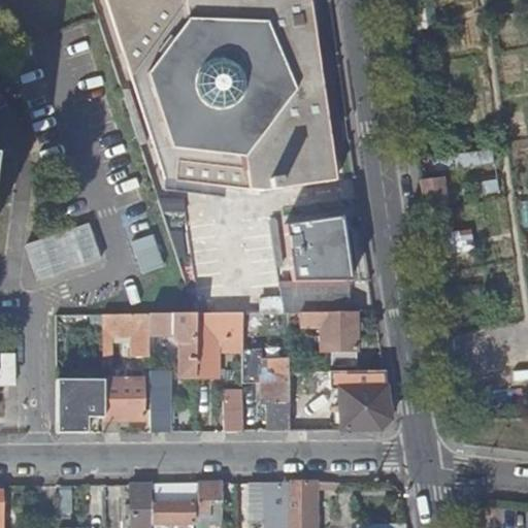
[(103,0),(163,174),(263,190),(336,178),(311,4),(277,9),(275,0),(103,0)]
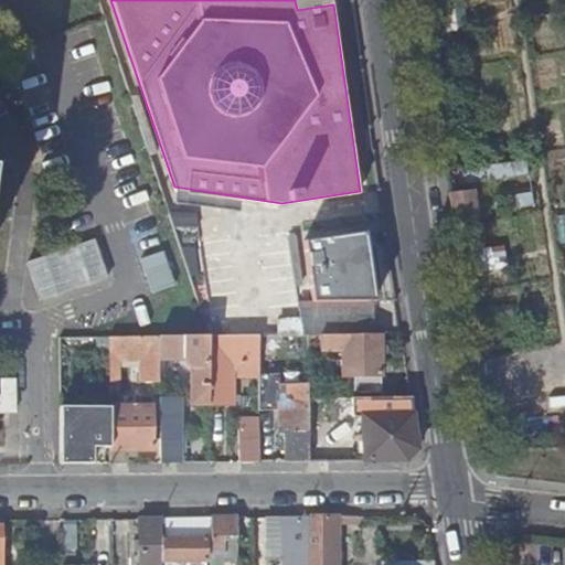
[(449,192),(454,222),(478,219),(473,192),(480,192),(479,187),(473,188),(473,189),(449,192)]
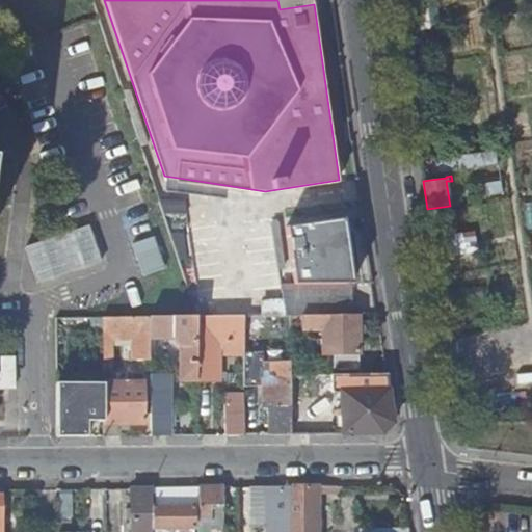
[(293,223),(300,278),(353,281),(344,217),(293,223)]
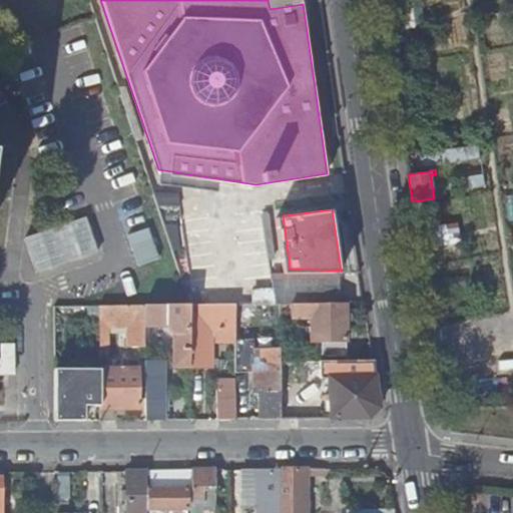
[(98,251),(85,215),(24,236),(36,273),(98,251)]
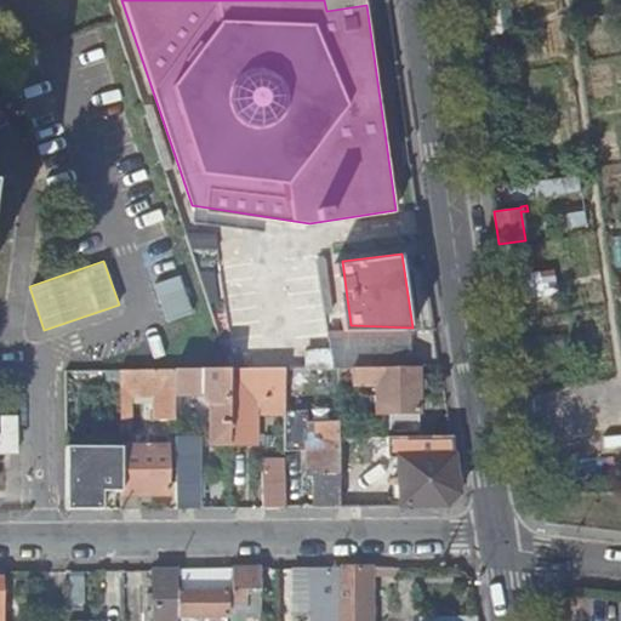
[(193,314),(180,275),(153,284),(167,323),(193,314)]
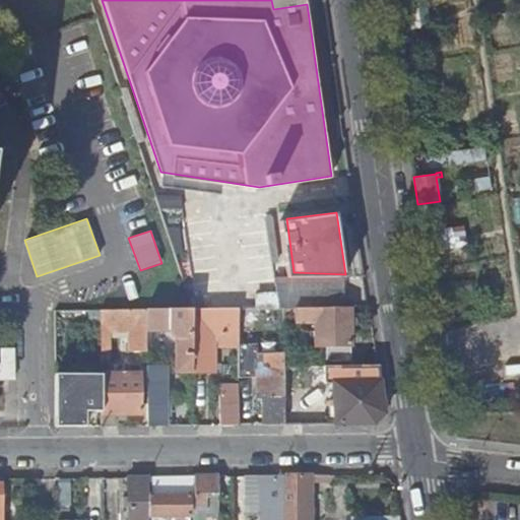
[(280,272),(278,306),(349,305),(345,274),(294,272),(280,272)]
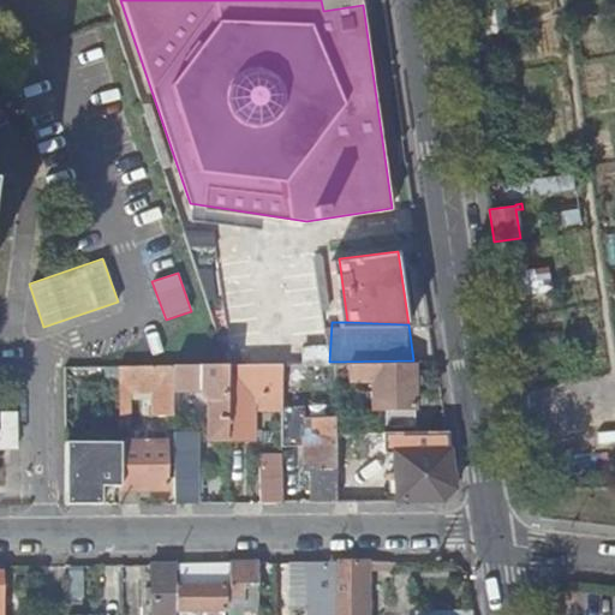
[(417,425),(416,362),(336,363),(336,374),(374,372),(374,406),(386,407),(387,427),(417,425)]
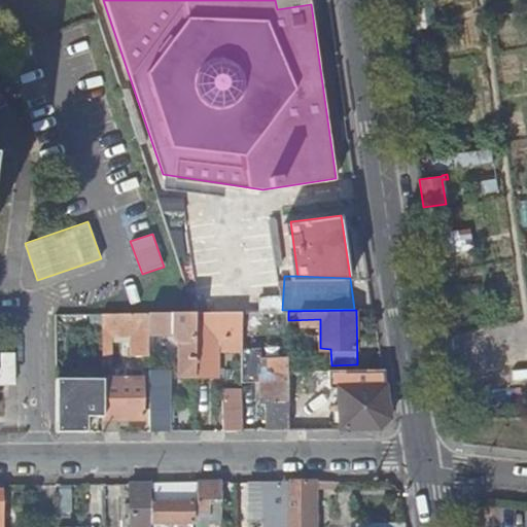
[(243,311),(196,312),(196,377),(218,376),(218,349),(218,338),(243,338),(243,332),(243,311)]
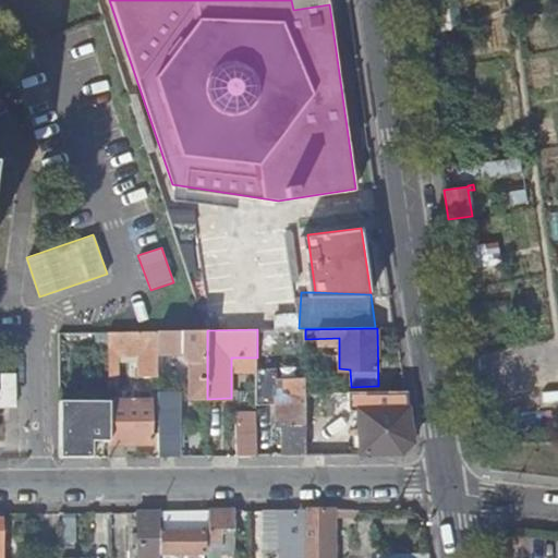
[(305,329),(257,329),(257,352),(305,351),(305,339),(305,329)]
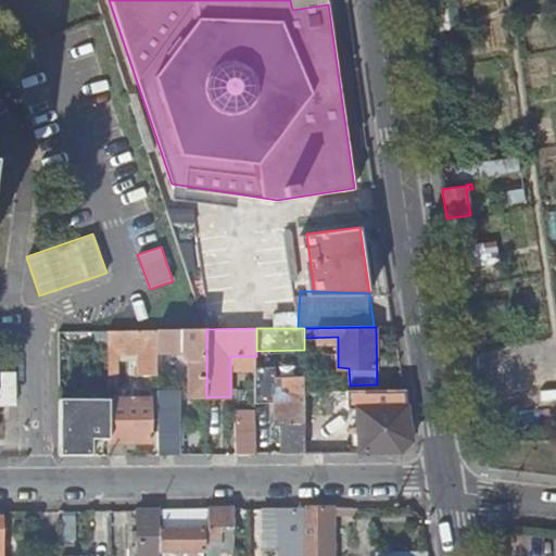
[(158,352),(158,329),(108,330),(109,353),(109,375),(117,375),(116,362),(116,353),(138,353),(138,361),(138,376),(158,375),(158,352)]
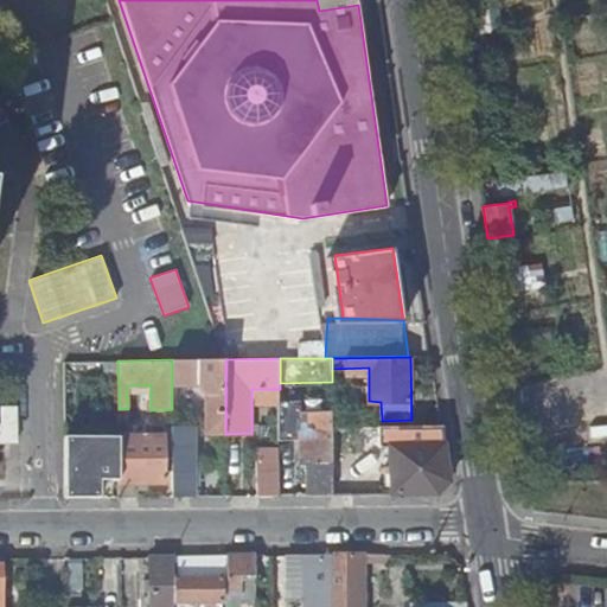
[(225,434),(225,359),(172,359),(172,384),(204,384),(205,435),(225,434)]
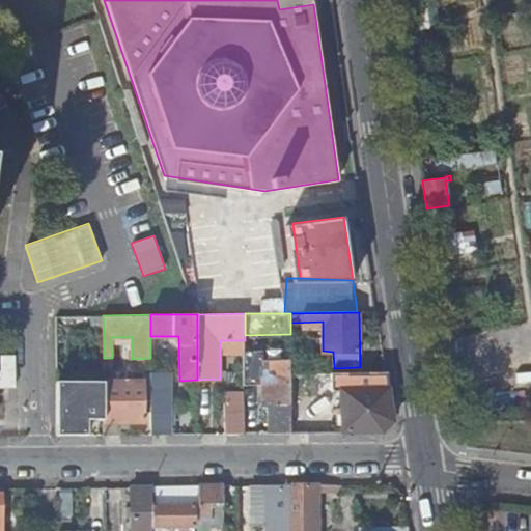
[(111,345),(132,344),(132,337),(111,337),(111,345)]
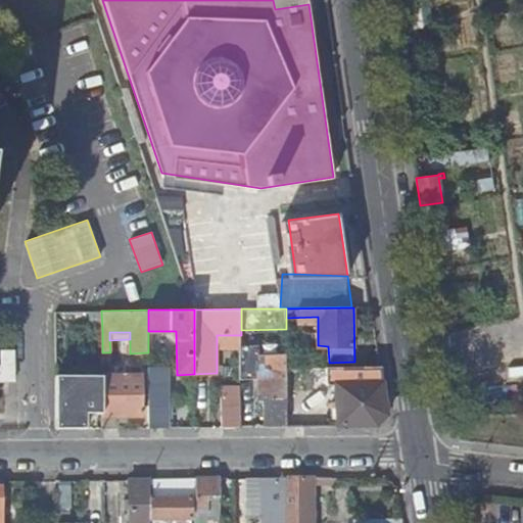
[(217,335),(217,346),(241,345),(241,344),(241,335),(217,335)]
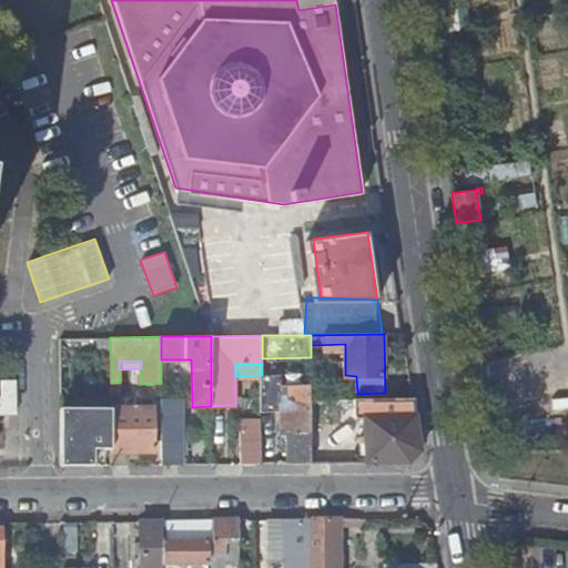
[(312,409),(311,401),(311,384),(281,384),(281,374),(262,374),(262,375),(262,409),(281,409),(312,409)]
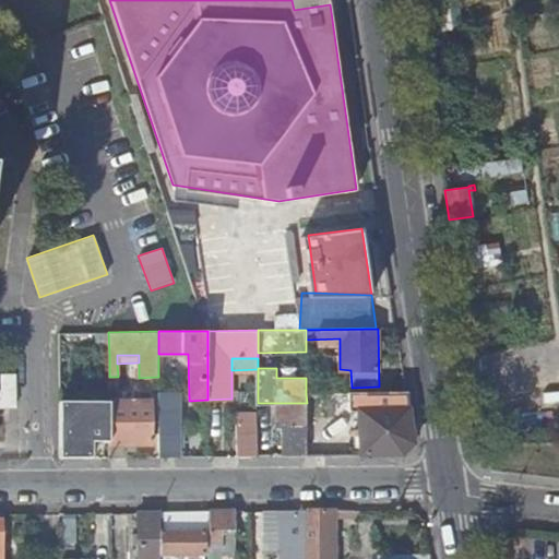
[(0,407),(15,407),(14,373),(0,373),(0,407)]
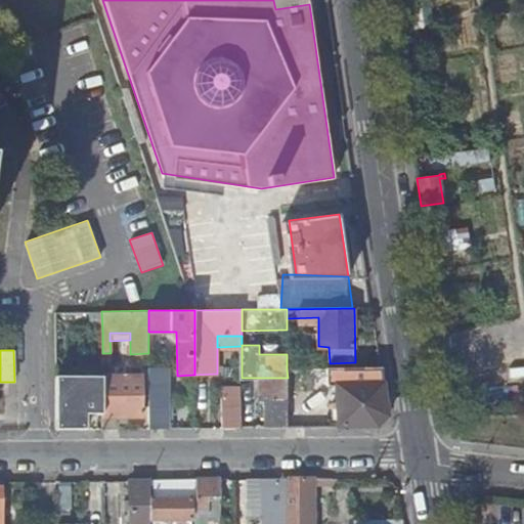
[(494,365),(482,368),(487,393),(499,391),(494,365)]
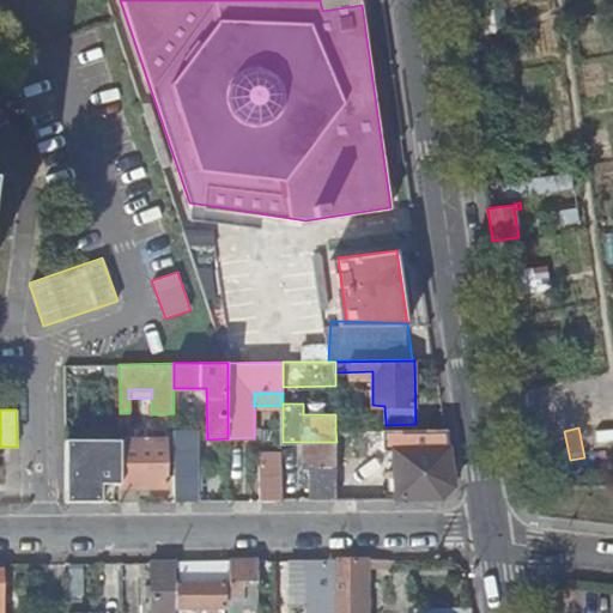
[(135,442),(120,442),(121,503),(139,503),(139,486),(167,485),(167,430),(135,431),(135,442)]
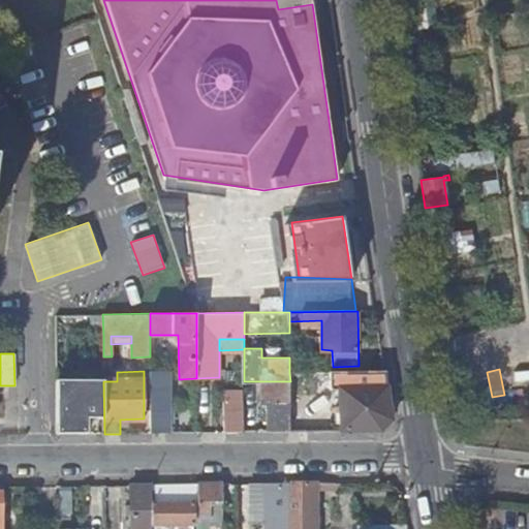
[(151,433),(168,433),(167,421),(173,419),(173,401),(168,402),(168,372),(150,372),(151,433)]
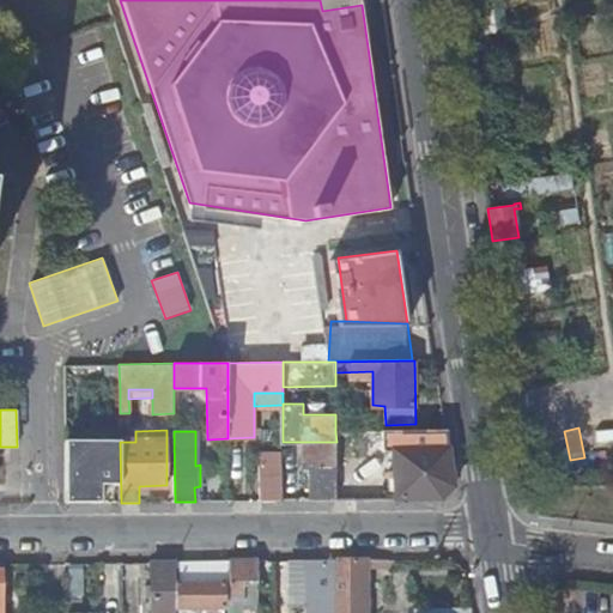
[(356,467),(356,431),(335,432),(337,442),(337,501),(387,499),(386,480),(358,480),(358,467),(356,467)]
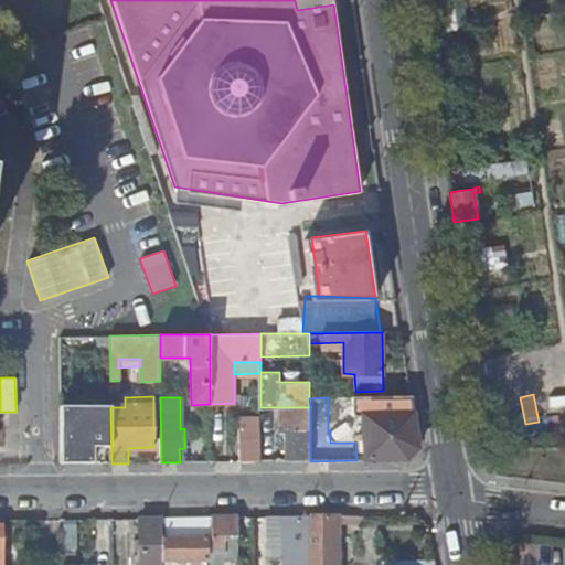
[(109,404),(61,404),(61,464),(93,464),(93,446),(109,446),(109,404)]
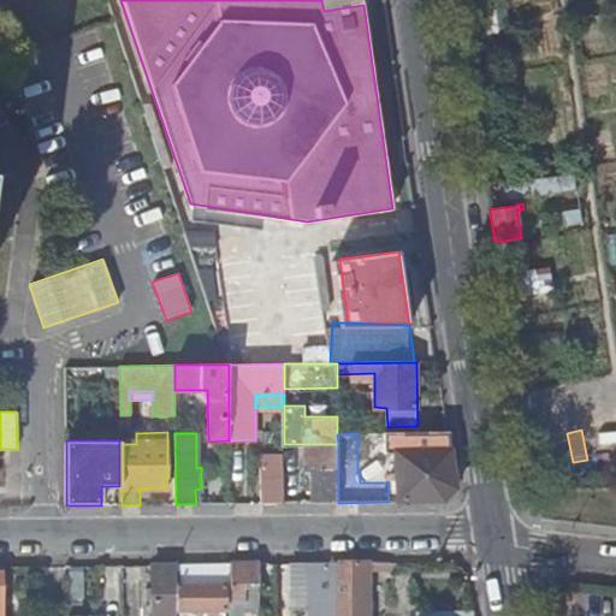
[(338,503),(338,444),(304,444),(304,471),(312,471),(312,487),(312,503),(338,503)]
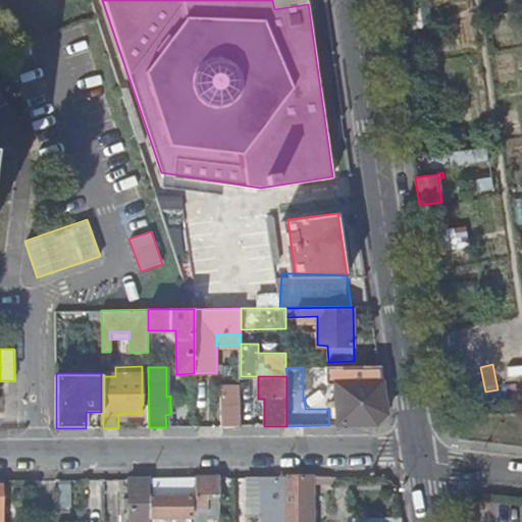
[(222,387),(222,397),(241,397),(241,386),(222,387)]
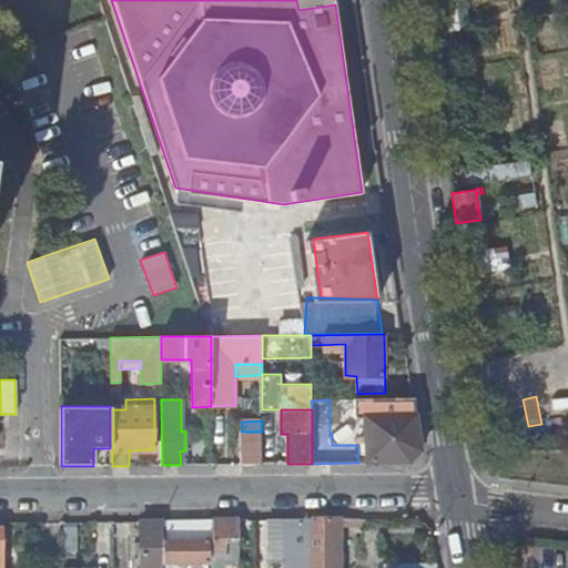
[(422,449),(421,442),(417,427),(358,430),(362,463),(408,463),(422,449)]
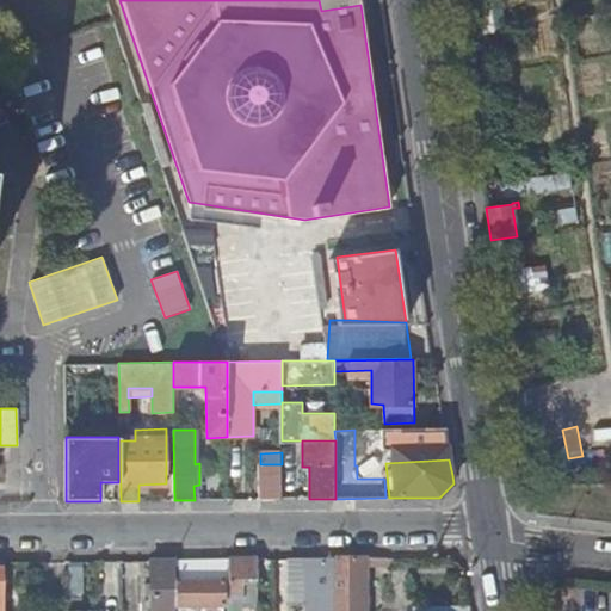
[(260,464),(261,500),(282,499),(282,464),(260,464)]
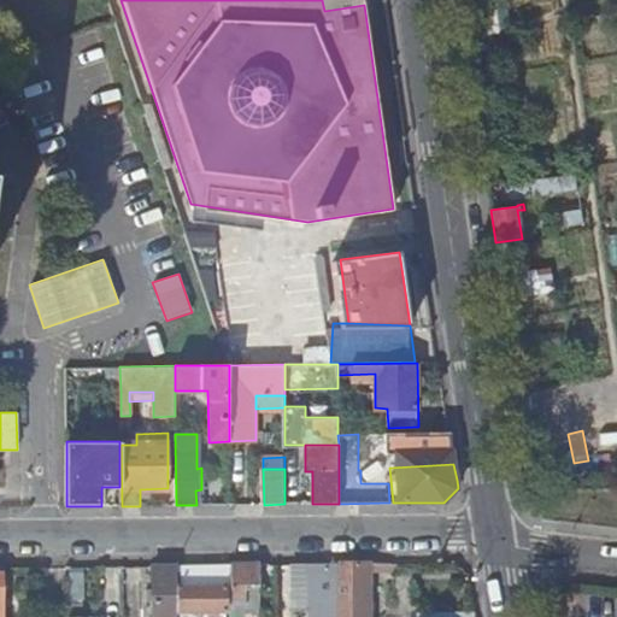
[(339,616),(339,563),(309,564),(309,616),(339,616)]
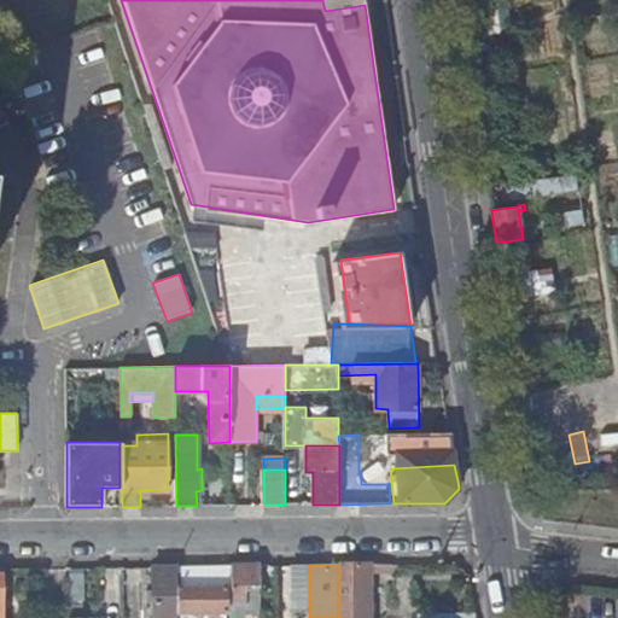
[(339,564),(339,617),(371,617),(371,564),(339,564)]
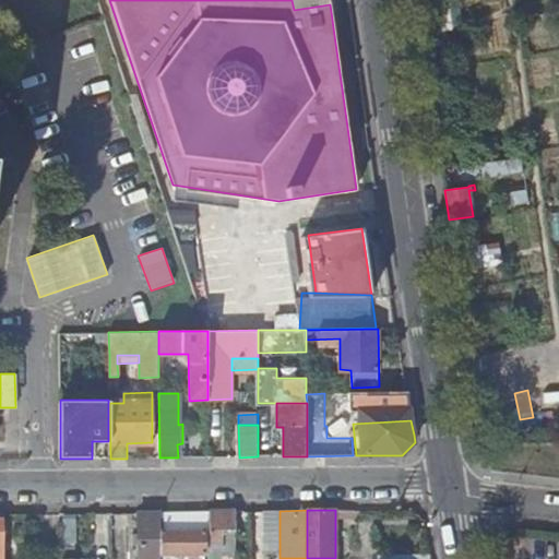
[(161,511),(138,512),(139,558),(161,558),(161,531),(161,511)]
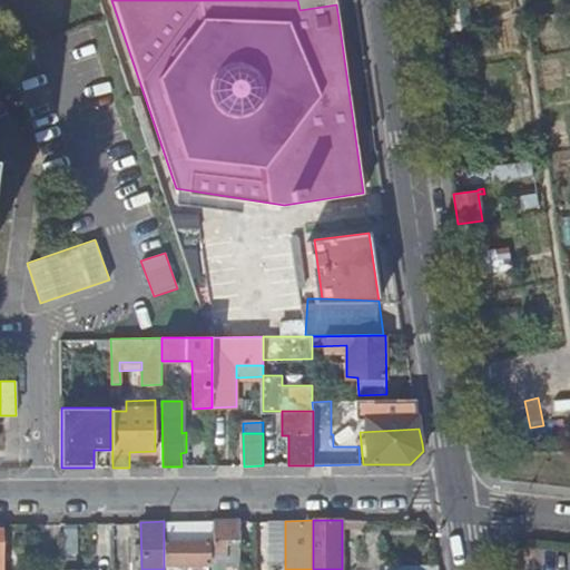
[(213,521),(164,521),(164,541),(208,541),(213,540),(213,521)]
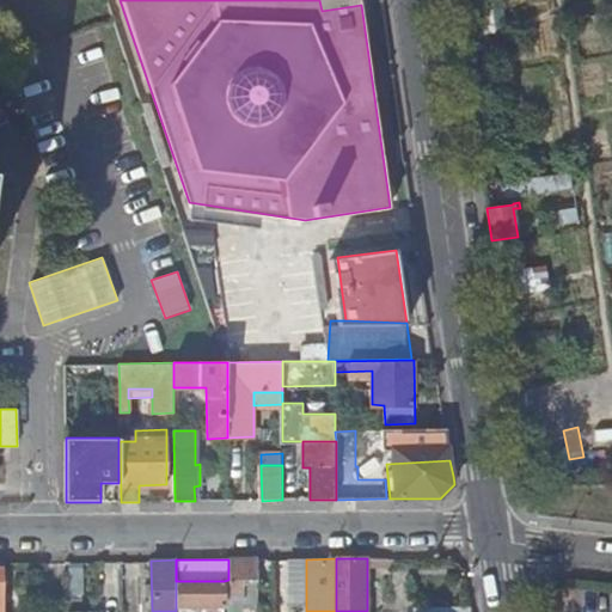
[(257,560),(228,560),(228,580),(230,606),(258,605),(257,560)]
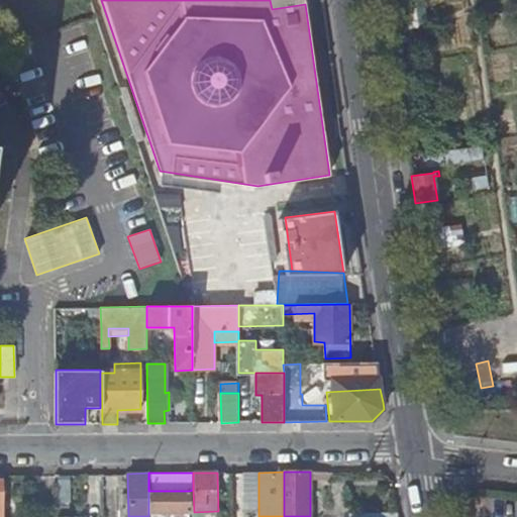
[(148,491),(148,516),(189,516),(189,491),(148,491)]
